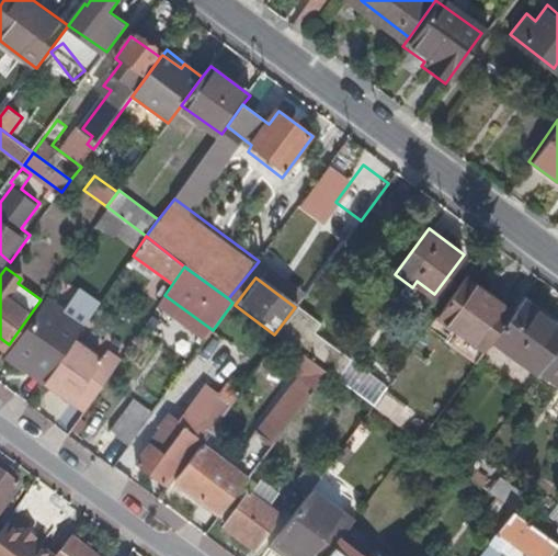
[(465,281),(436,318),(482,351),(489,341),(510,314),(465,281)]
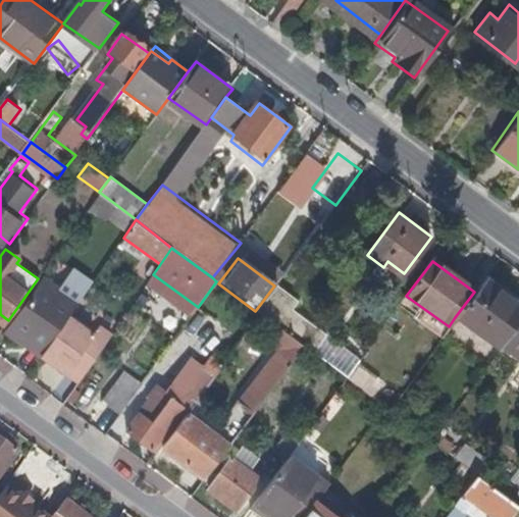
[(474,292),(455,317),(499,350),(505,343),(518,322),(518,305),(483,279),(474,292)]
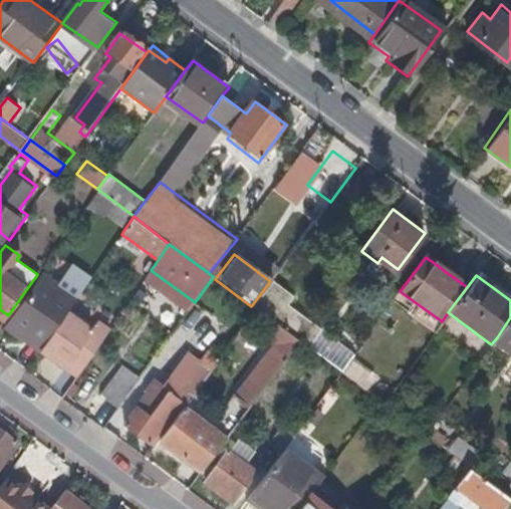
[(270,281),(251,306),(258,311),(273,322),(295,338),(307,322),(285,306),(291,297),(270,281)]
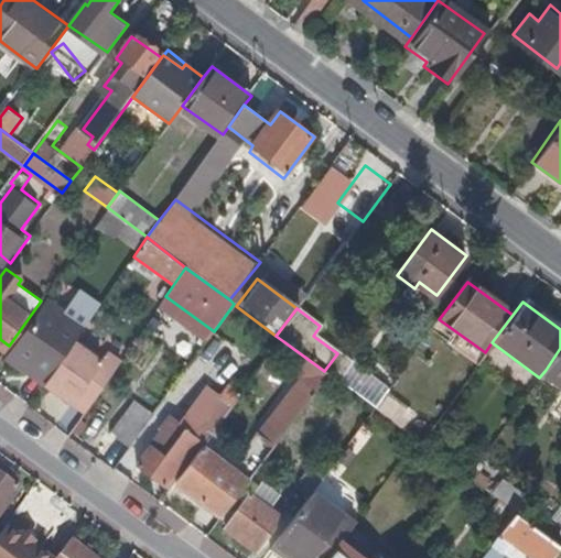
[(20,341),(10,356),(40,376),(64,342),(32,319),(18,339),(20,341)]
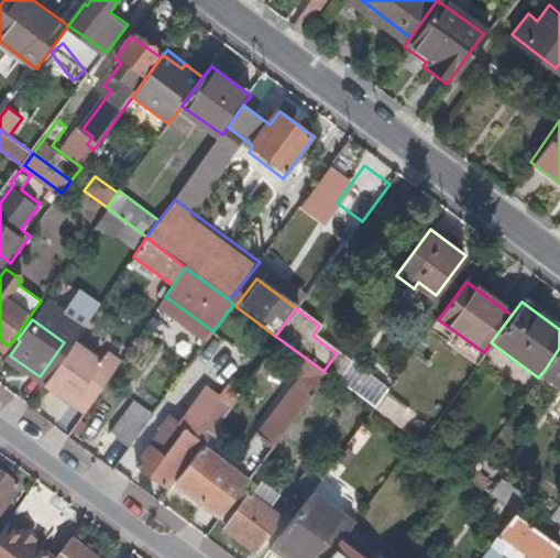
[(101,359),(75,339),(65,353),(45,380),(87,409),(122,360),(108,350),(101,359)]
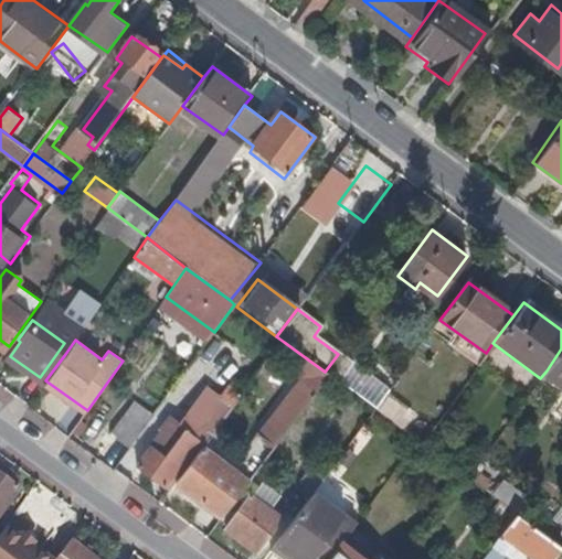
[(201,352),(205,372),(237,363),(233,344),(201,352)]
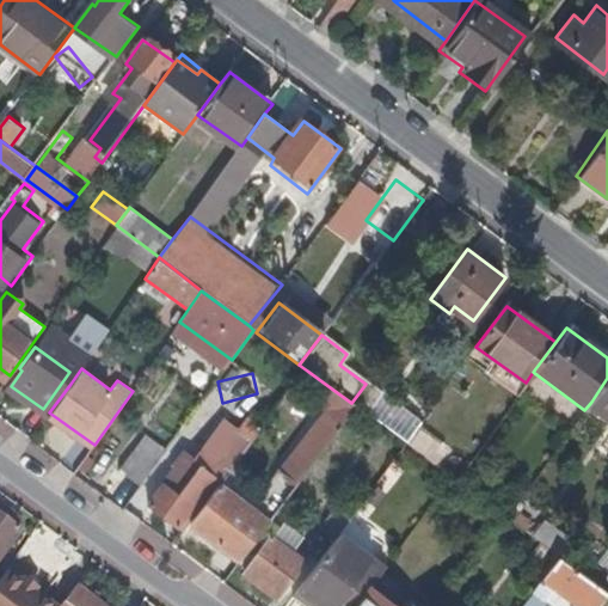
[(607,378),(591,402),(607,414),(607,378)]
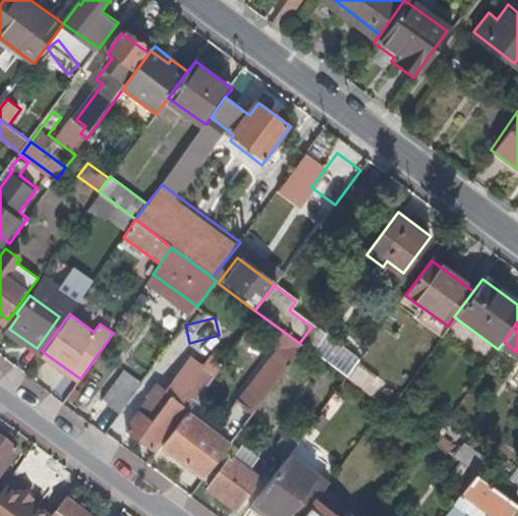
[(311,327),(299,343),(311,352),(325,336),(312,326),(311,327)]
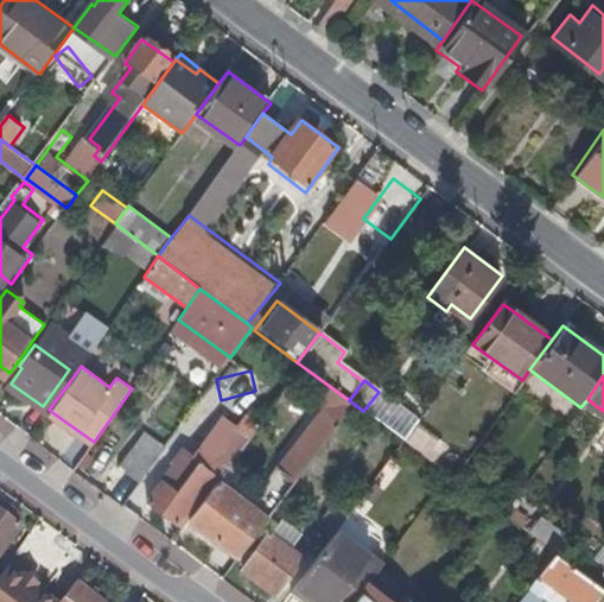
[(277,473),(290,482),(349,400),(323,381),(309,400),(322,410),(277,473)]
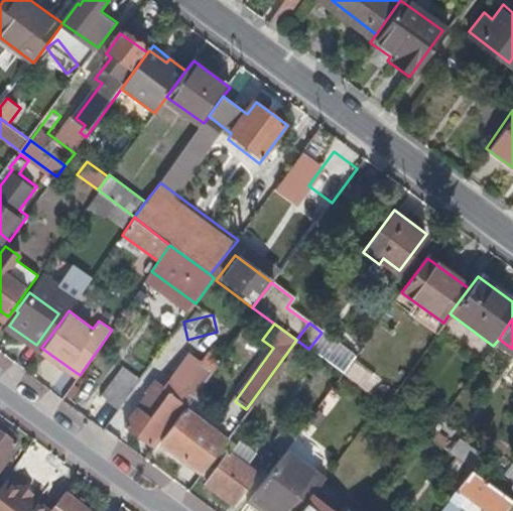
[(322,333),(308,349),(333,367),(346,350),(322,333)]
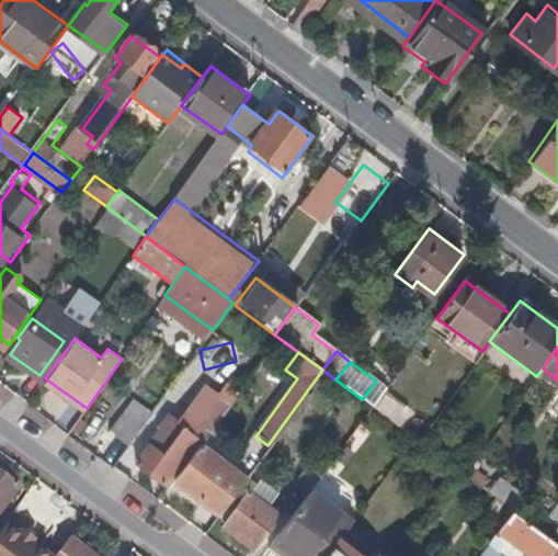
[(385,388),(376,381),(362,399),(372,406),(385,388)]
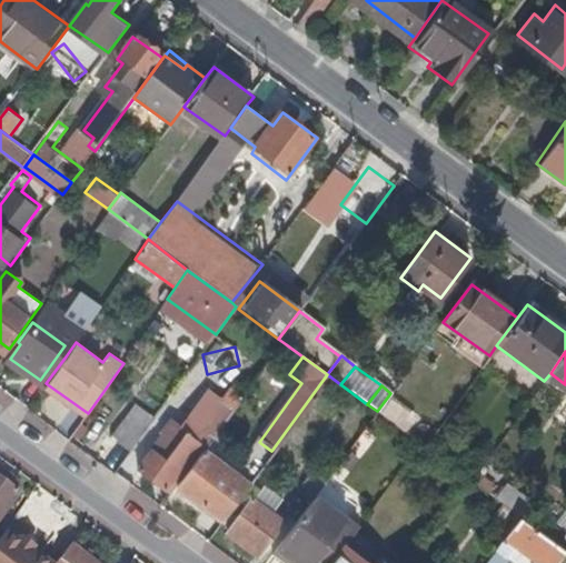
[(390,393),(377,411),(419,443),(421,445),(435,428),(390,393)]
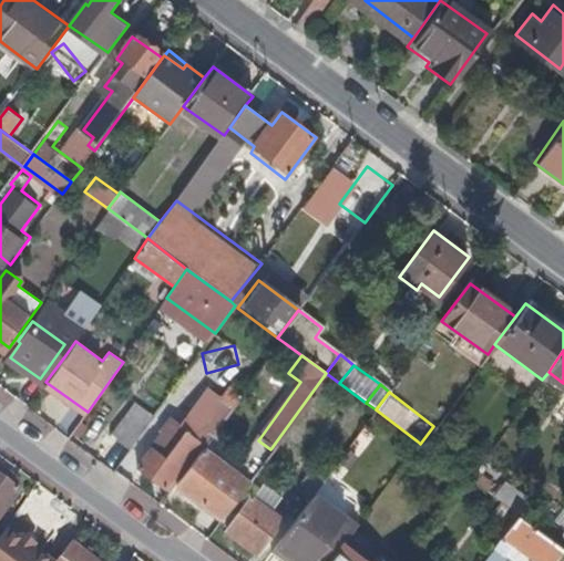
[(139,463),(175,490),(176,489),(204,453),(228,419),(208,405),(190,432),(187,429),(176,444),(162,432),(139,463)]
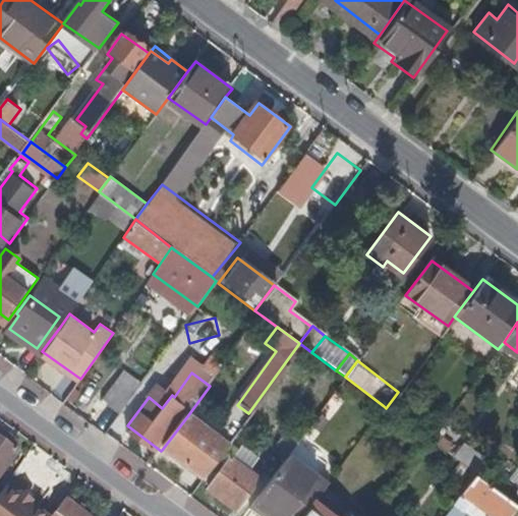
[(103,399),(120,411),(134,392),(117,380),(103,399)]
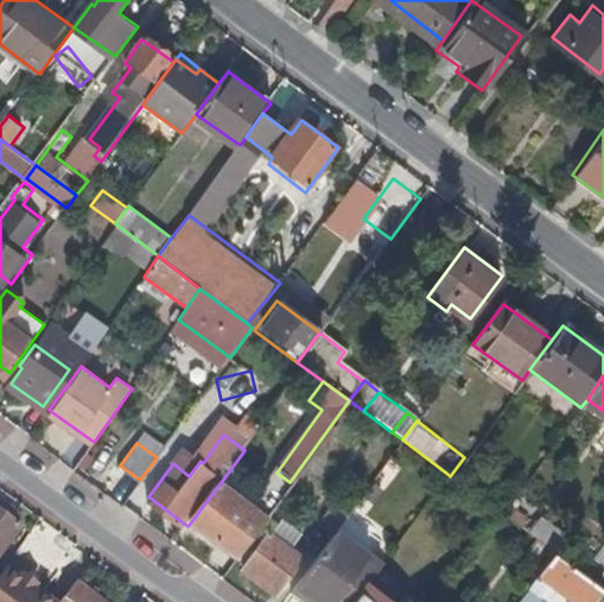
[(268,474),(259,487),(277,500),(286,487),(268,474)]
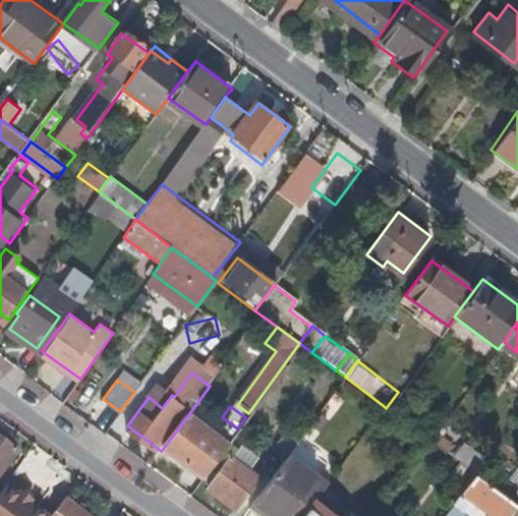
[(187,416),(162,450),(202,477),(237,428),(222,417),(210,434),(187,416)]
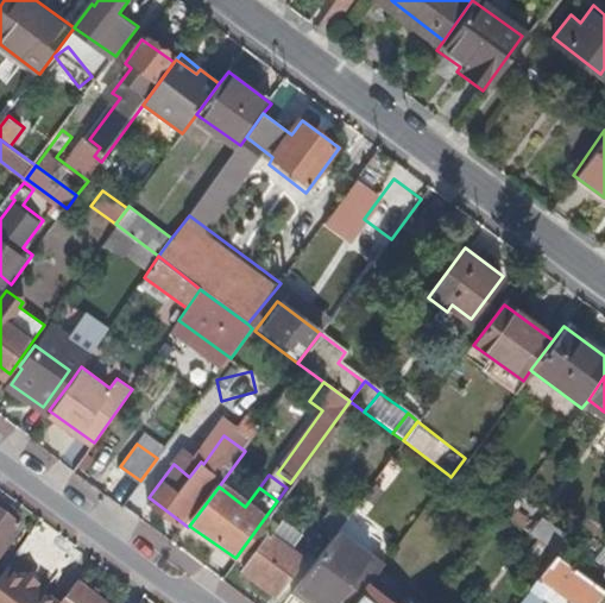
[(317,523),(332,535),(351,510),(335,500),(317,523)]
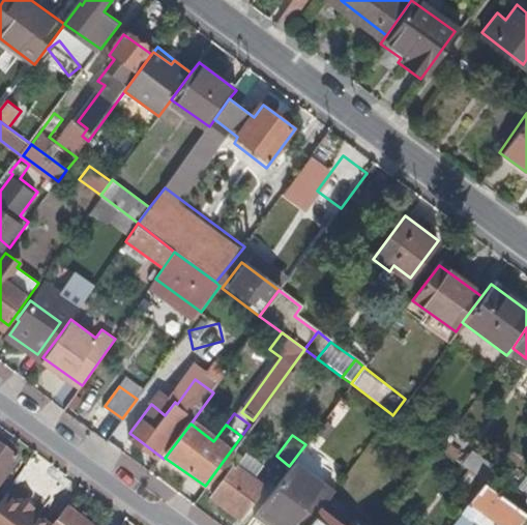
[(0,486),(17,463),(0,450),(0,486)]
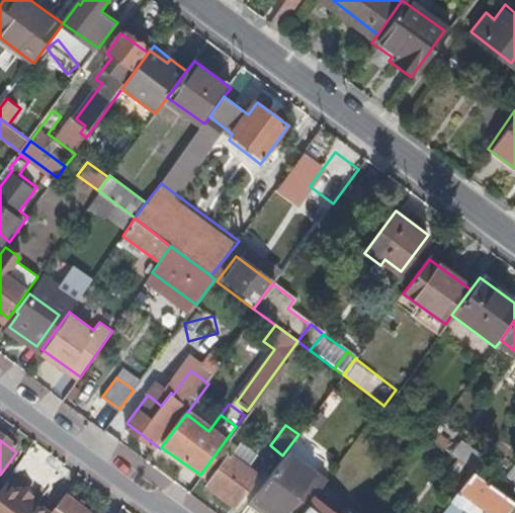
[(238,446),(231,455),(242,464),(249,454),(238,446)]
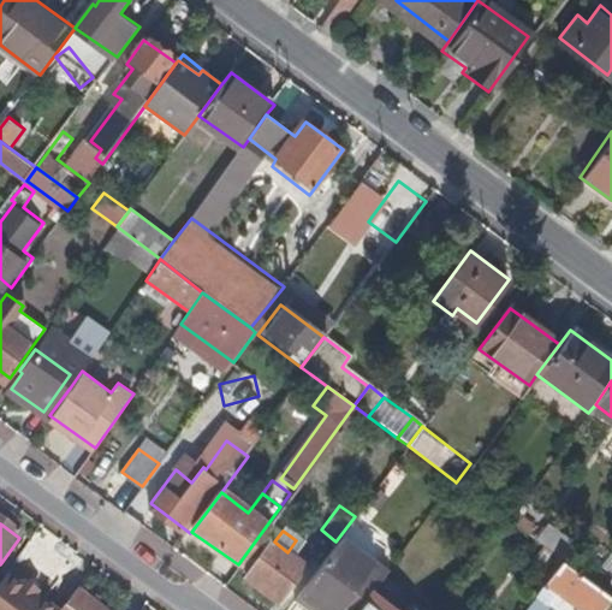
[(271,539),(243,575),(278,600),(304,564),(287,552),(274,542),(271,539)]
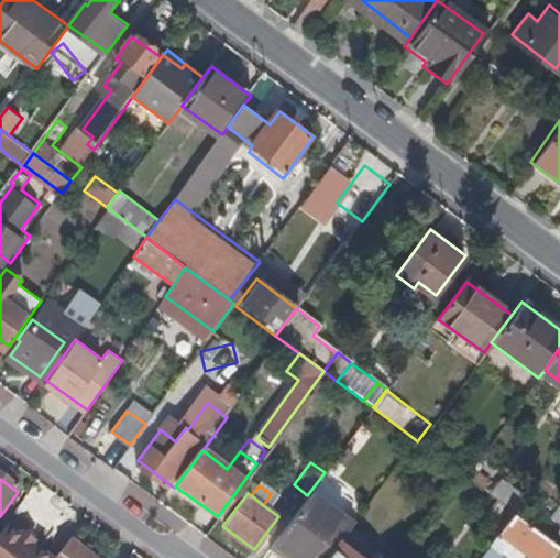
[(303,501),(271,544),(288,557),(307,557),(333,524),(303,501)]
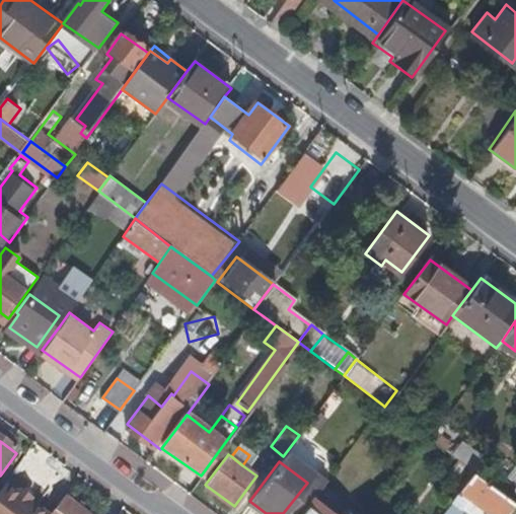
[(471,471),(440,513),(455,513),(468,496),(492,513),(508,513),(515,506),(515,504),(471,471)]
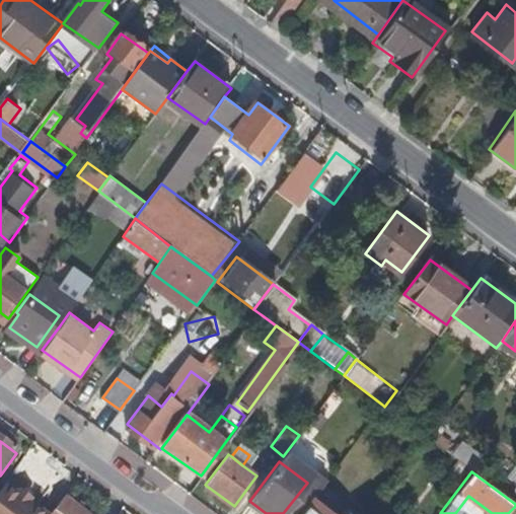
[(50,513),(6,484),(0,491),(0,513),(50,513)]
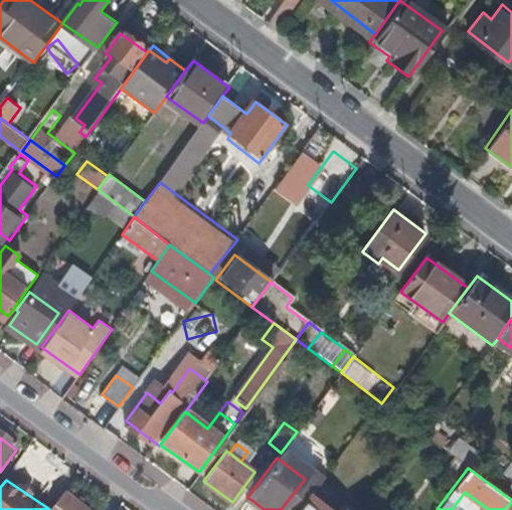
[(333,509),(310,493),(297,509),(333,509)]
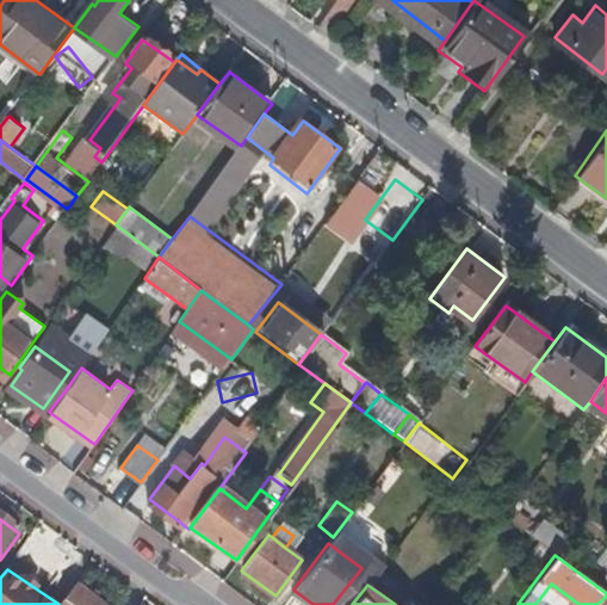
[(101,604),(75,586),(63,603),(66,604),(101,604)]
